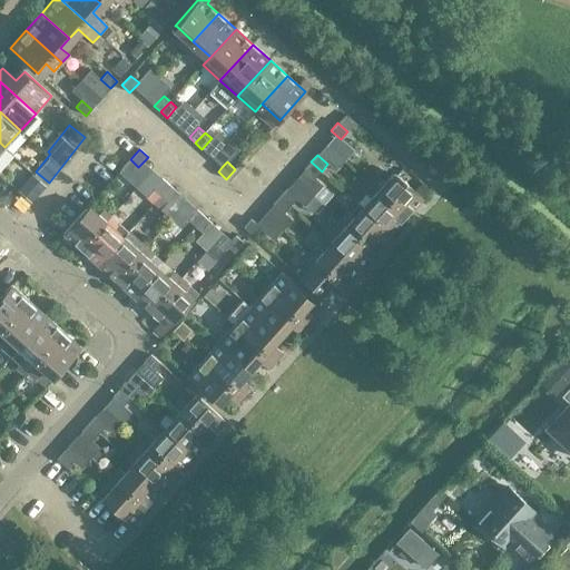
[(322,172),(311,161),(305,168),(315,177),(322,172)]
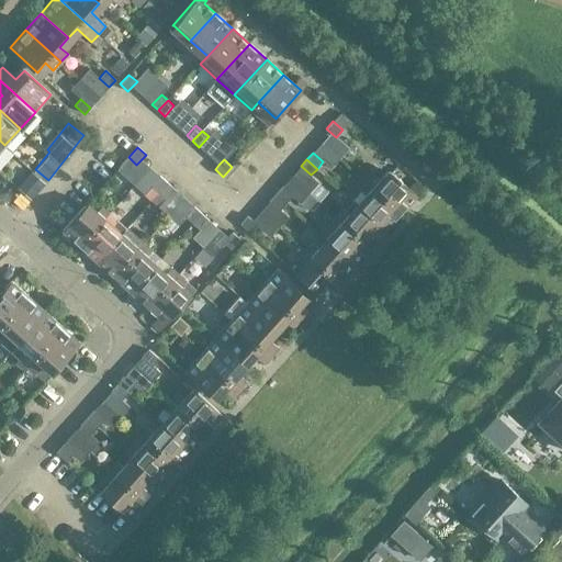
[(33,170),(22,186),(33,194),(45,179),(33,170)]
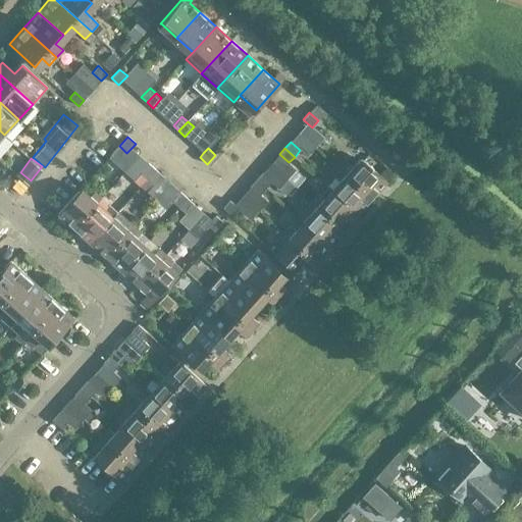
[(348,162),(341,169),(371,197),(386,180),(363,160),(355,168),(348,162)]
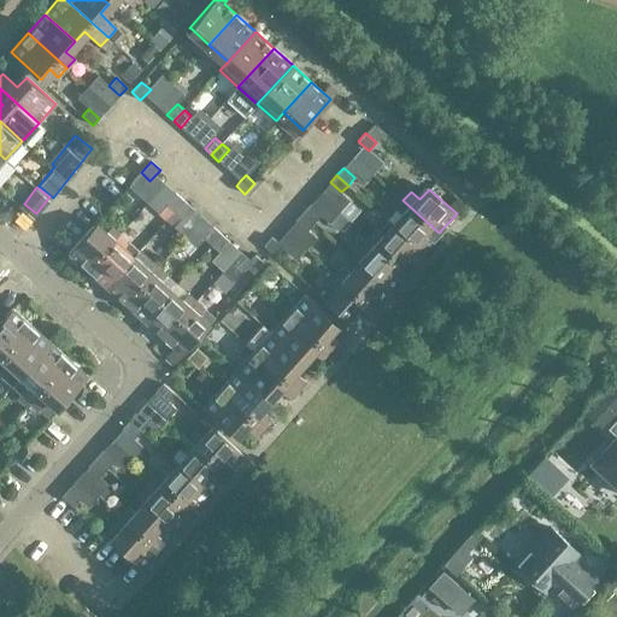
[(176,194),(166,205),(175,212),(184,201),(176,194)]
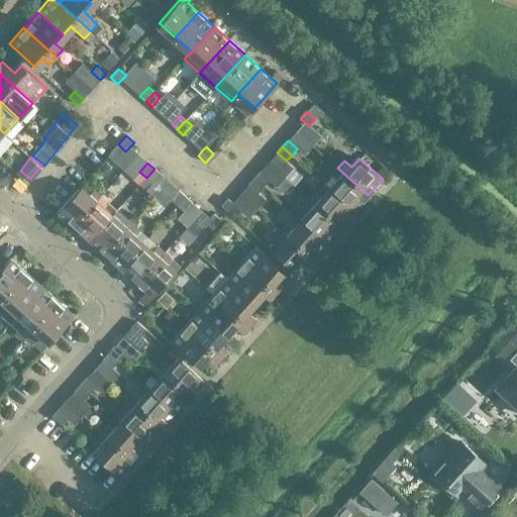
[(368,195),(337,168),(331,175),(338,182),(331,190),(330,190),(353,211),(368,195)]
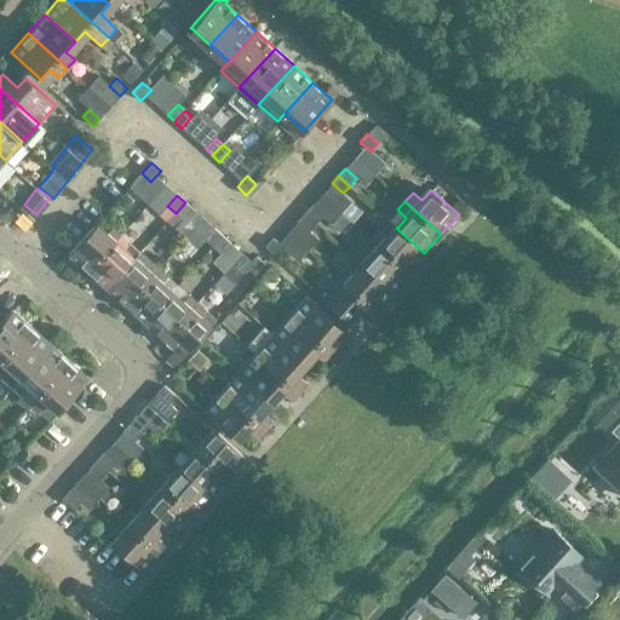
[(185,202),(176,213),(182,219),(193,208),(185,202)]
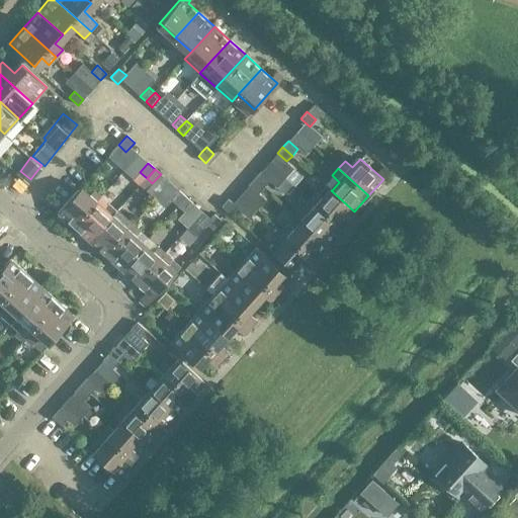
[(264,187),(269,181),(260,173),(255,179),(264,187)]
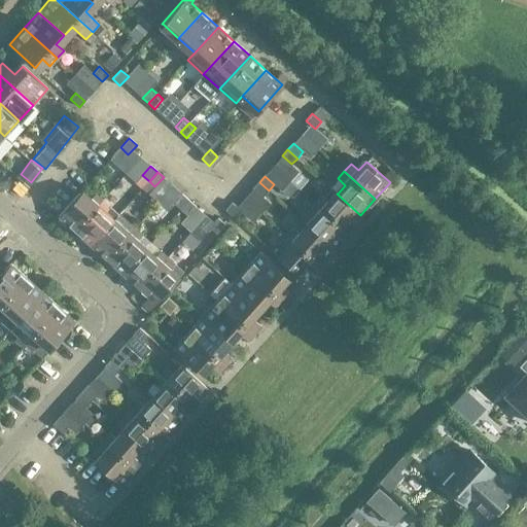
[(259,182),(253,188),(262,197),(269,190),(259,182)]
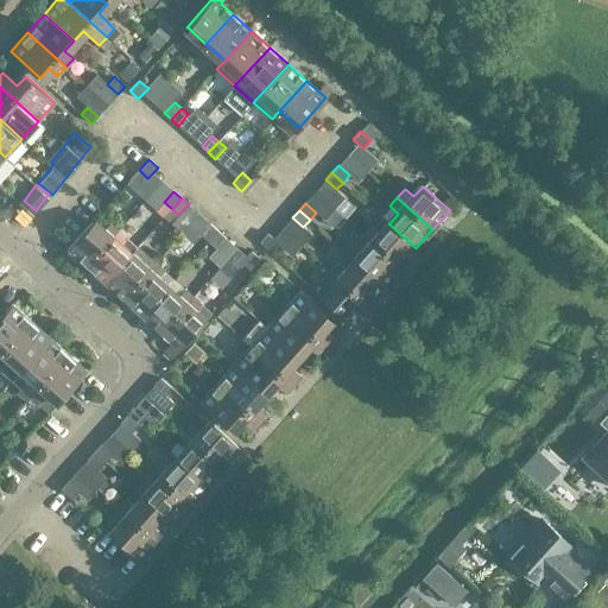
[(92,222),(68,249),(87,266),(128,220),(119,213),(109,223),(109,222),(102,230),(92,222)]
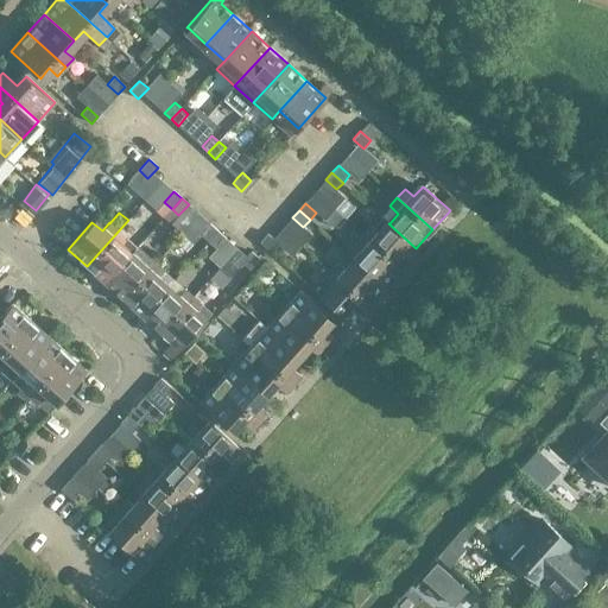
[(390,223),(382,217),(373,228),(372,226),(363,234),(399,266),(416,248),(388,223),(390,223)]
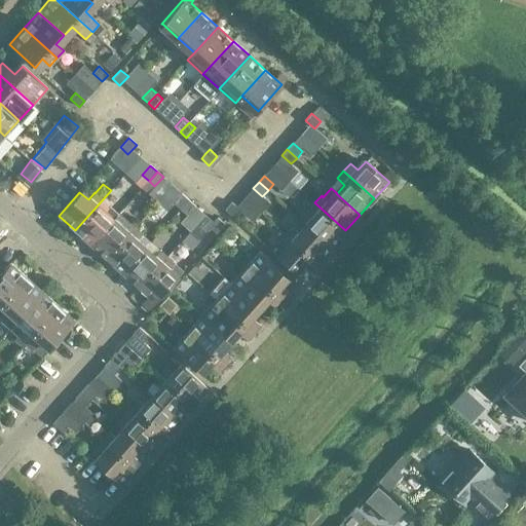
[(111,190),(75,230),(90,245),(112,221),(119,214),(110,205),(117,197),(111,190)]
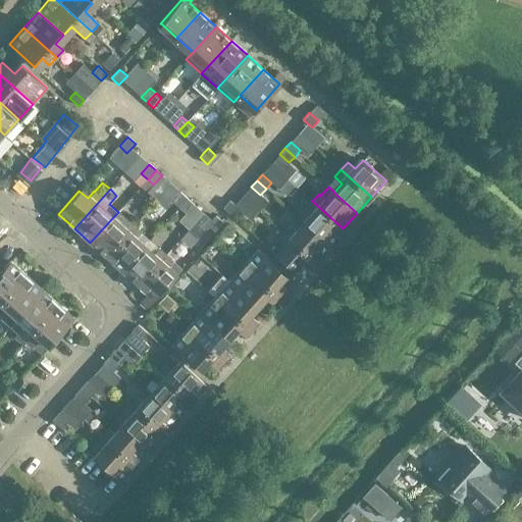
[(180,193),(172,202),(178,207),(187,198),(180,193)]
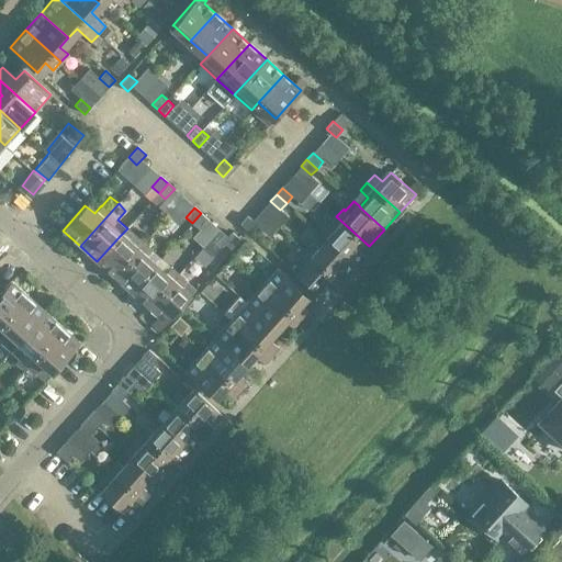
[(201,213),(192,223),(200,229),(209,220),(201,213)]
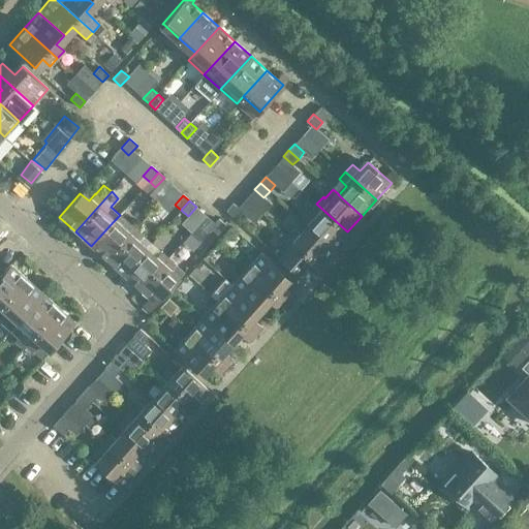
[(242,212),(238,208),(234,203),(226,211),(236,219),(242,212)]
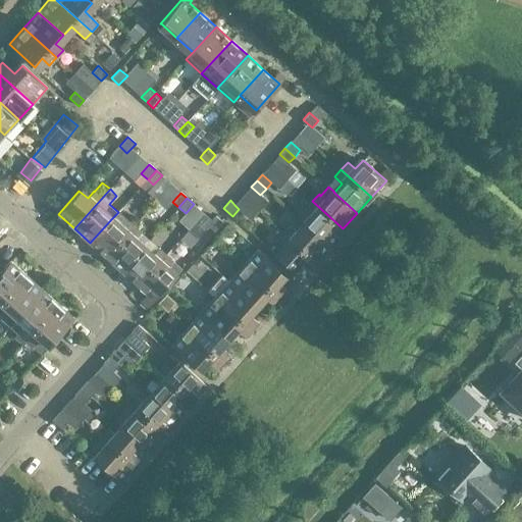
[(343,228),(312,201),(306,209),(297,217),(305,224),(306,223),(329,245),(343,228)]
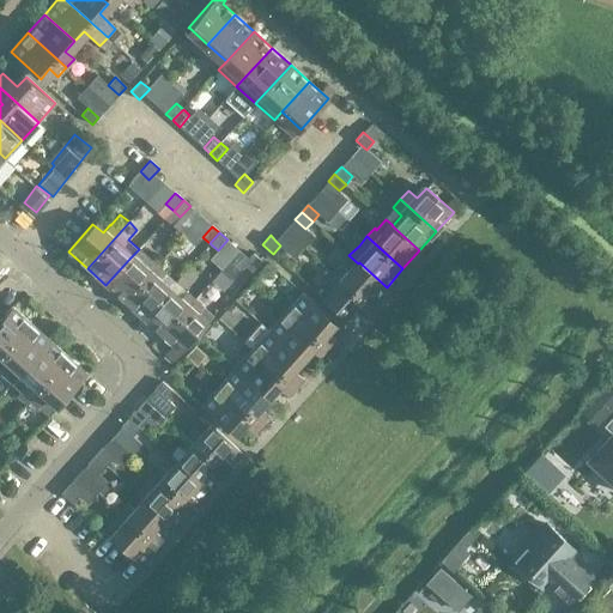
[(254,254),(243,265),(253,272),(262,261),(254,254)]
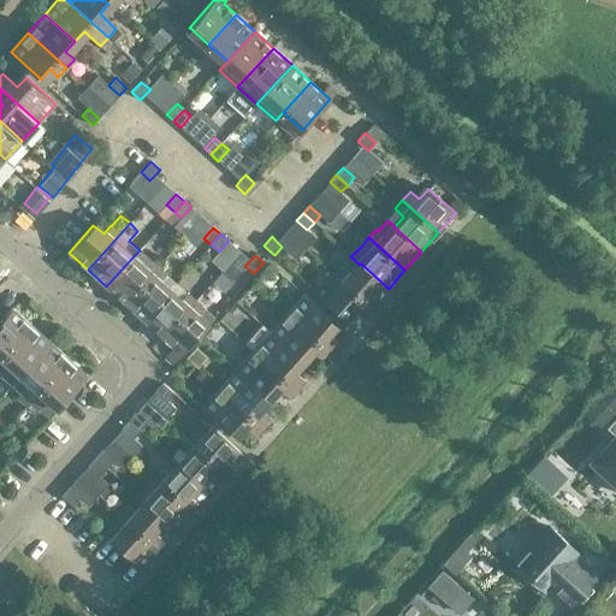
[(131,259),(106,286),(125,303),(158,267),(149,259),(141,267),(131,259)]
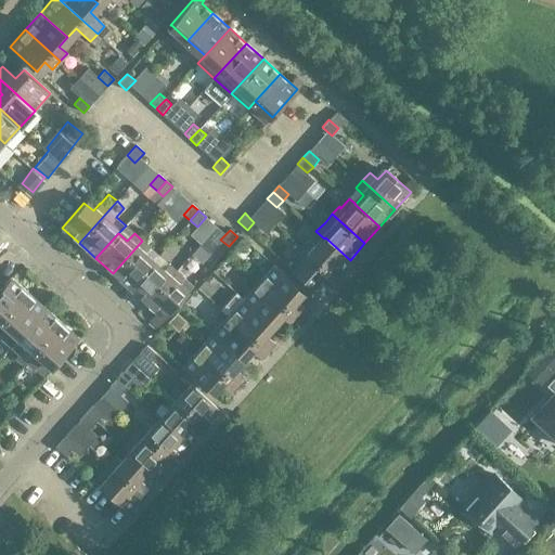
[(309,241),(302,247),(335,276),(350,260),(325,237),(324,239),(317,247),(309,241)]
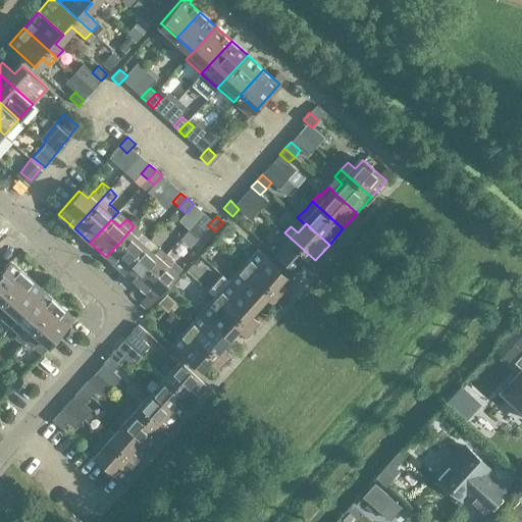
[(134,226),(106,257),(121,271),(143,248),(135,240),(141,232),(134,226)]
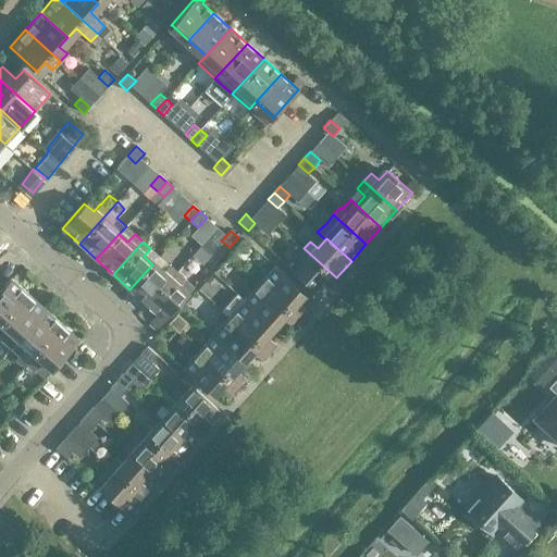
[(336,277),(304,248),(296,257),(304,263),(295,273),(320,295),(336,277)]
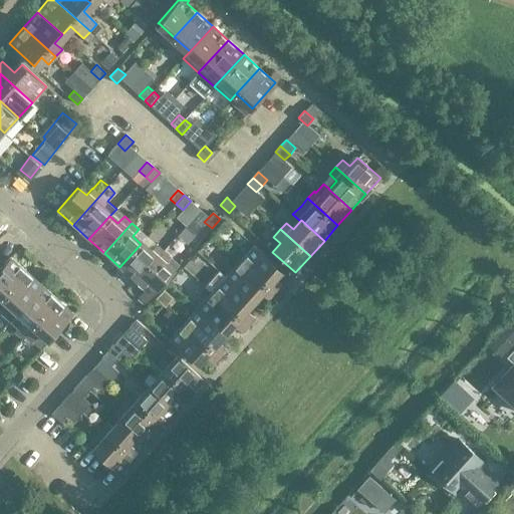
[(141,244),(119,267),(136,281),(163,250),(156,244),(149,252),(141,244)]
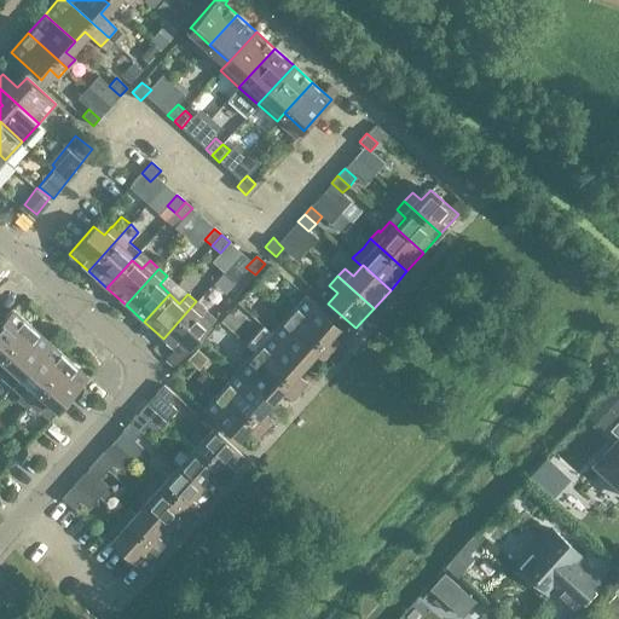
[(305,295),(288,314),(333,354),(340,346),(325,331),(335,322),(305,295)]
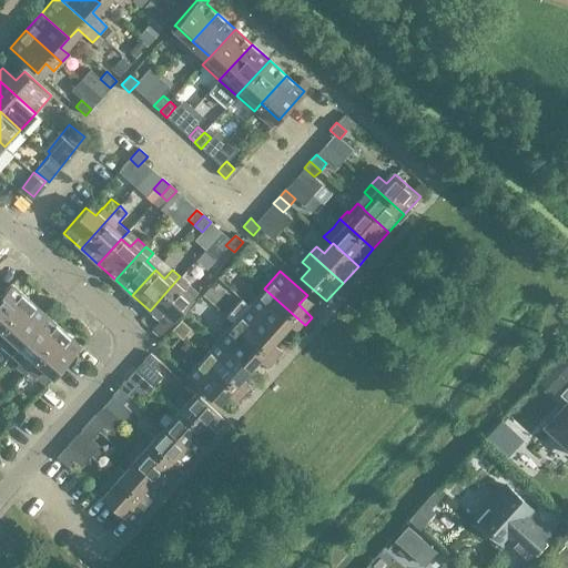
[(180,276),(150,311),(168,326),(190,301),(181,293),(188,284),(180,276)]
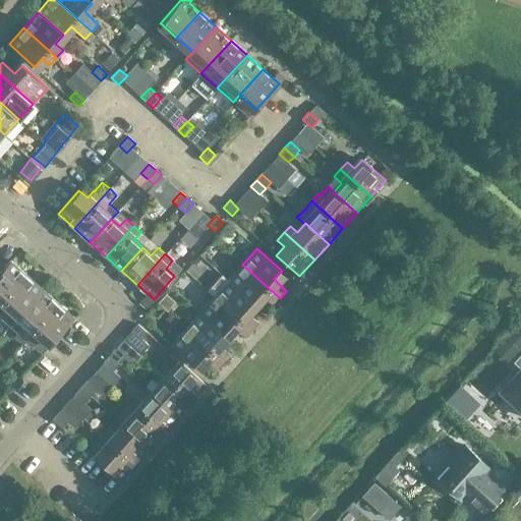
[(10,261),(0,272),(0,303),(26,275),(10,261)]
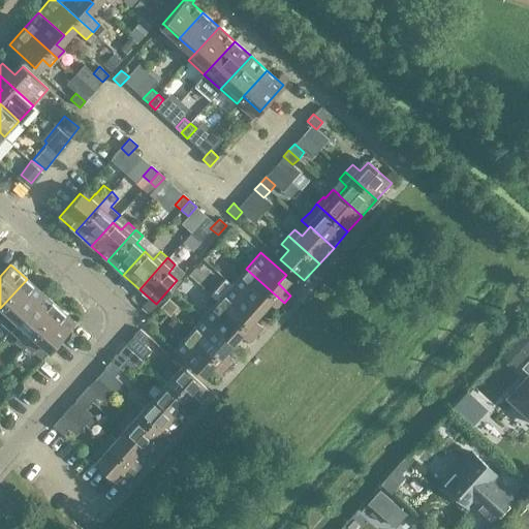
[(246,269),(231,285),(256,308),(265,299),(278,310),(284,303),(246,269)]
